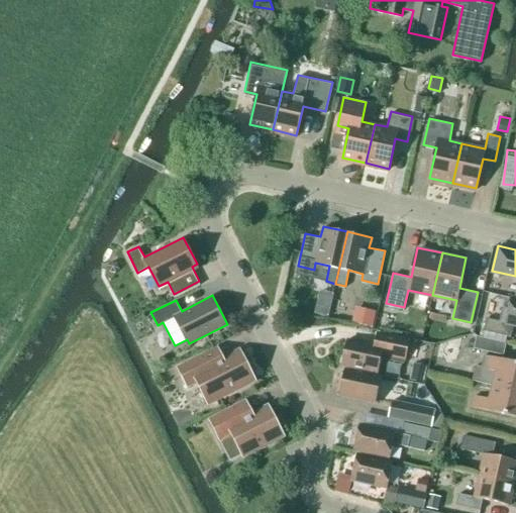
[(500,319),(487,316),(484,329),(511,335),(514,323),(515,323),(515,297),(511,296),(509,307),(503,306),(500,319)]
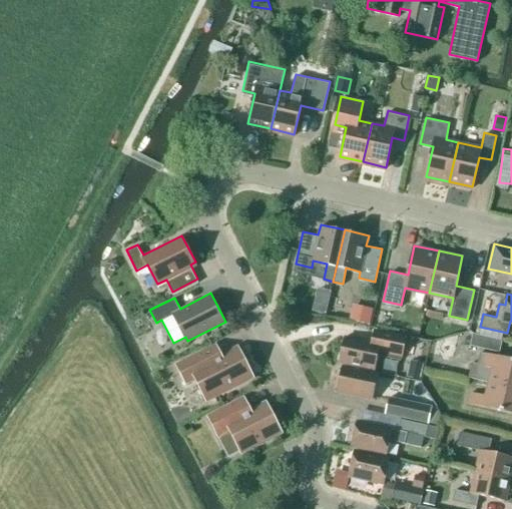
[(348,318),(369,323),(372,307),(352,302),(348,318)]
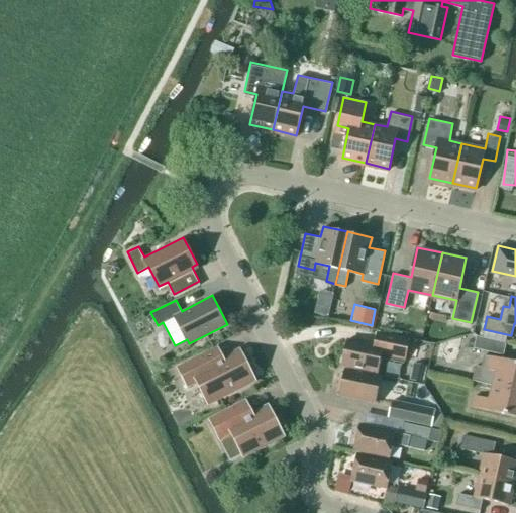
[(347,338),(342,365),(378,372),(381,355),(404,361),(409,338),(378,331),(375,344),(347,338)]
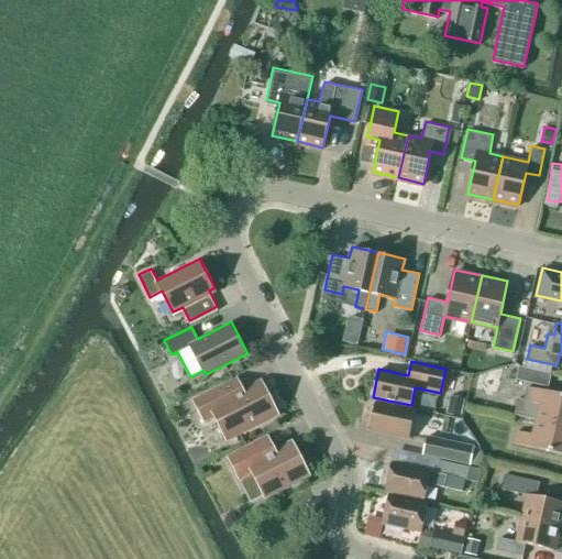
[(516,376),(548,383),(550,371),(519,363),(516,376)]
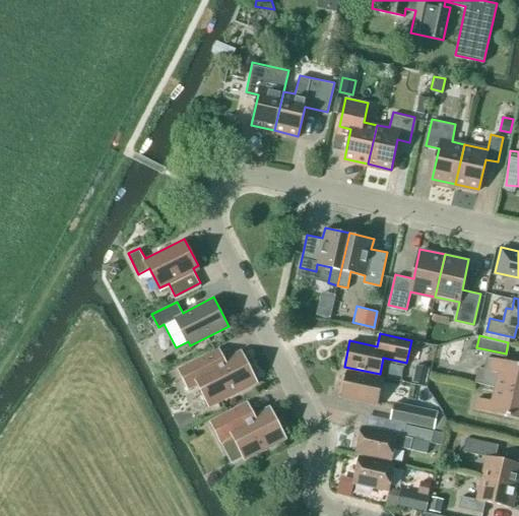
[(242,351),(225,360),(218,345),(178,367),(188,388),(196,384),(207,404),(256,380),(242,351)]
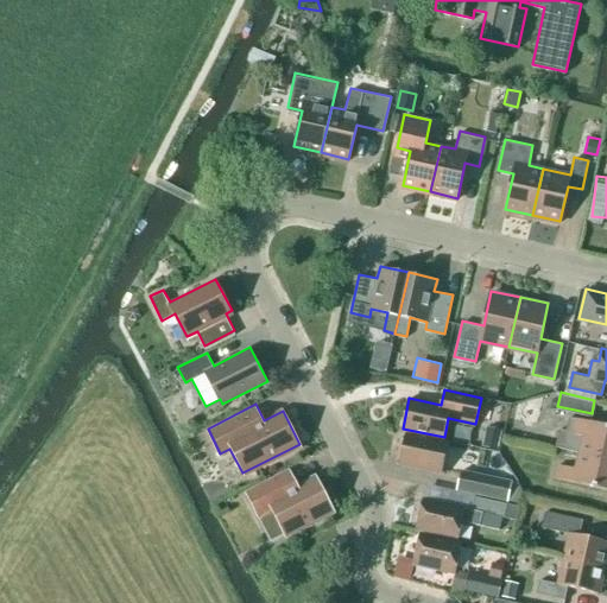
[(580,449),(580,450),(606,456),(606,424),(569,416),(567,429),(558,426),(555,443),(580,449)]
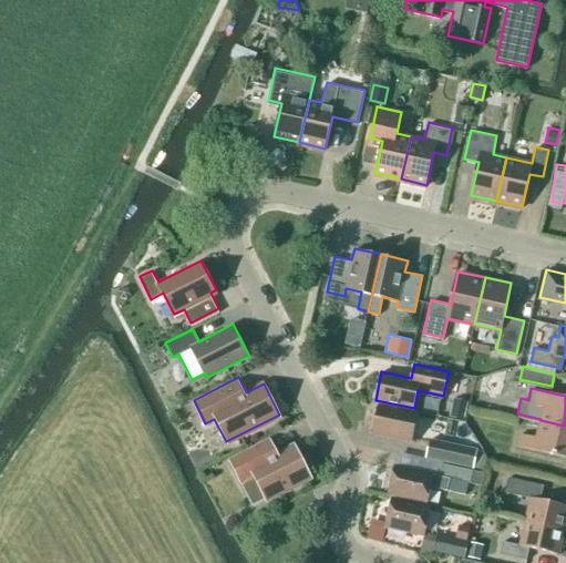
[(454,397),(451,415),(464,418),(469,400),(454,397)]
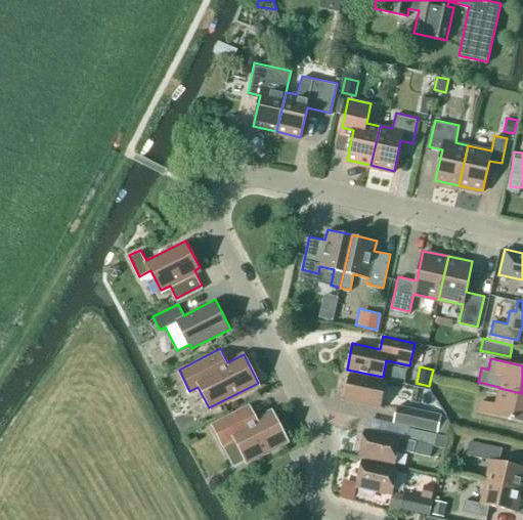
[(381,406),(386,380),(350,373),(345,399),(381,406)]
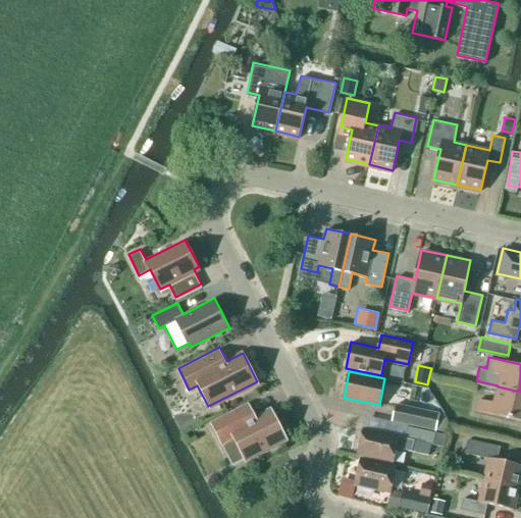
[(520,392),(498,386),(495,402),(479,398),(477,409),(520,418),(520,392)]
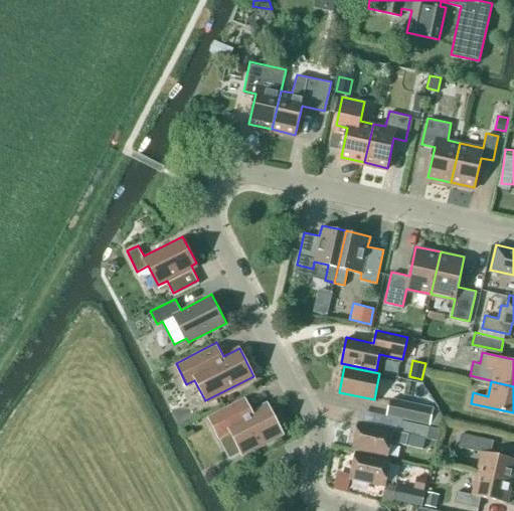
[(385,412),(429,422),(433,406),(389,396),(385,412)]
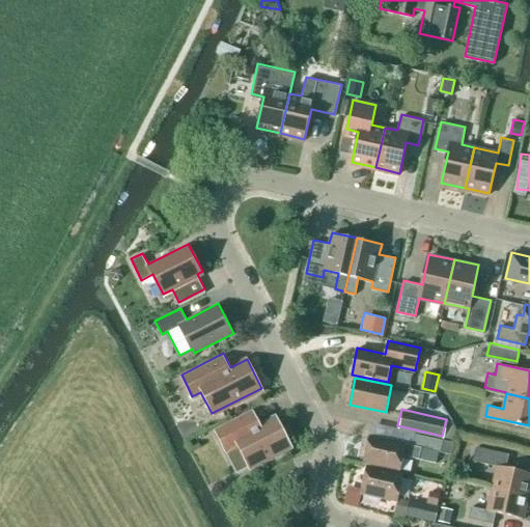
[(290,445),(276,416),(259,424),(253,411),(216,430),(236,470),(249,464),(250,466),(290,445)]
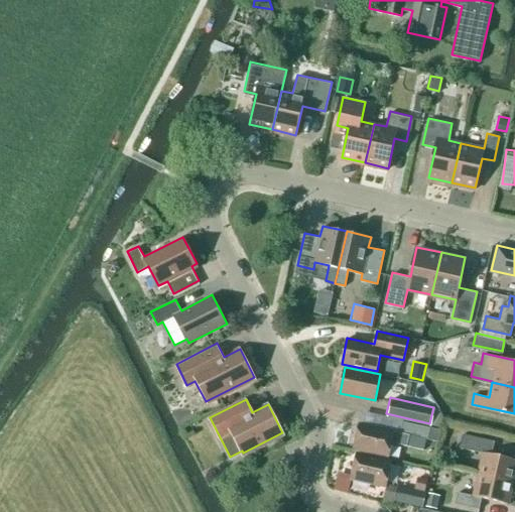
[(439,428),(403,420),(400,431),(359,422),(353,449),(389,457),(392,440),(406,443),(408,433),(427,437),(428,434),(437,436),(439,428)]
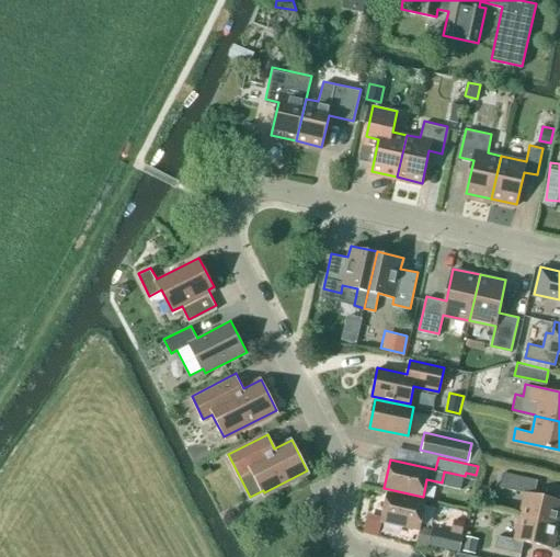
[(500,486),(525,491),(520,514),(559,523),(559,498),(535,493),(538,478),(503,470),(500,486)]
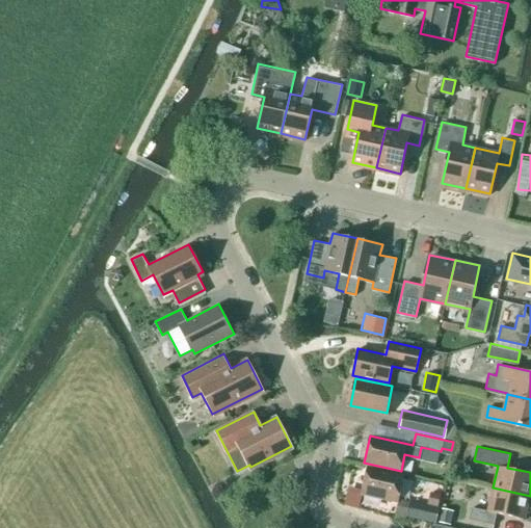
[(368,466),(362,493),(398,501),(404,474),(368,466)]
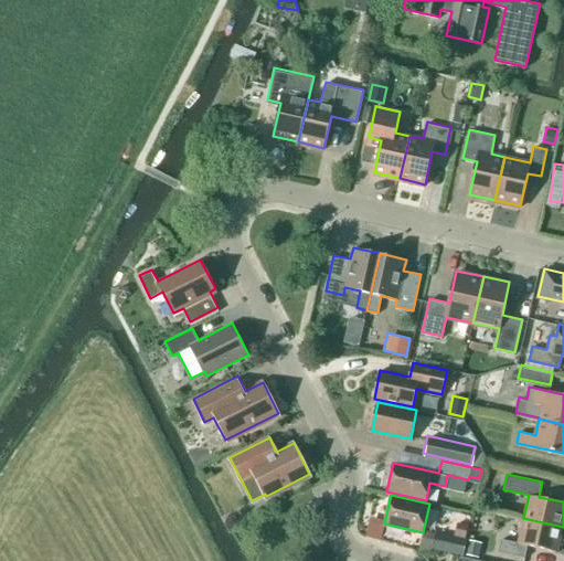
[(557,551),(563,527),(523,518),(519,541),(501,538),(499,551),(525,557),(528,544),(557,551)]
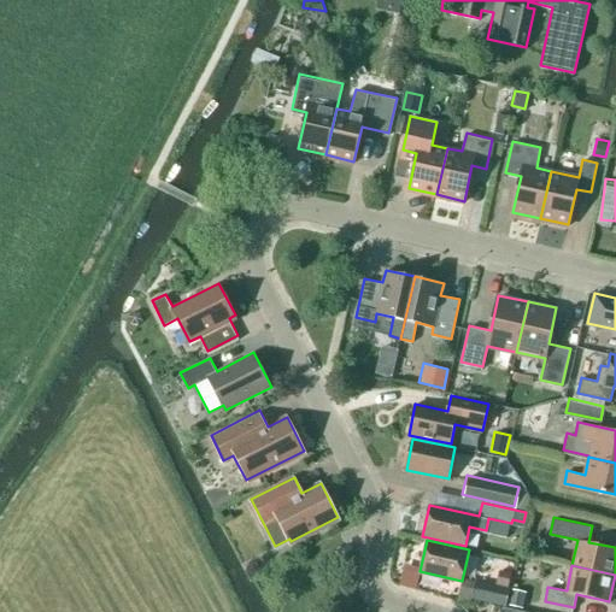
[(499,569),(496,583),(509,587),(511,571),(499,569)]
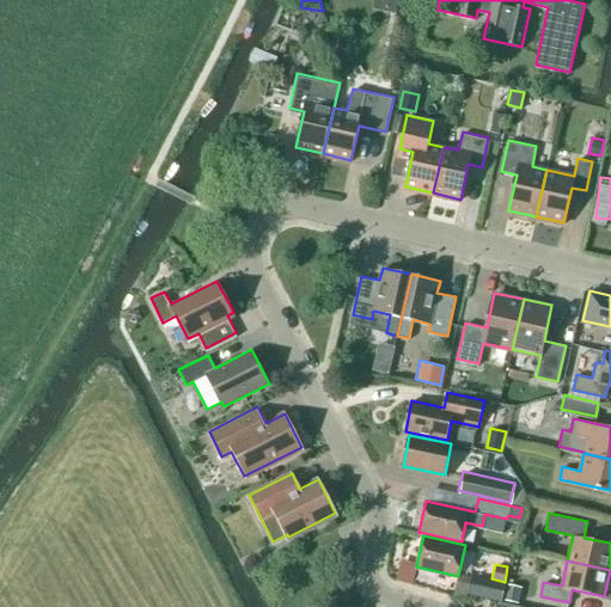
[(469,592),(502,599),(506,582),(505,582),(492,578),(472,575),(469,592)]
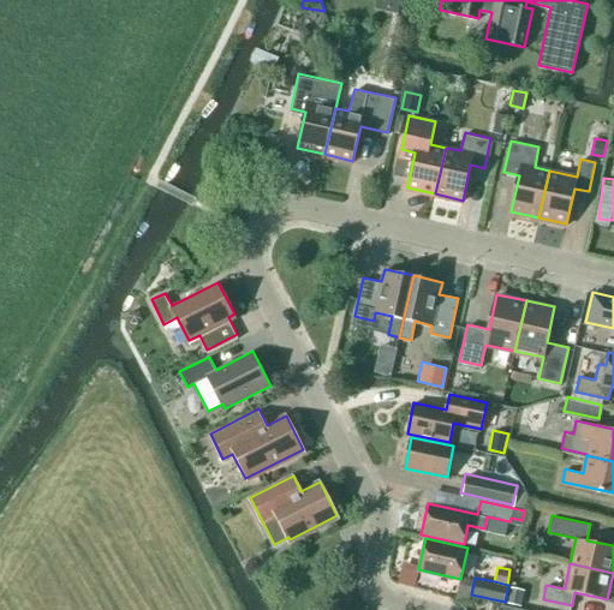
[(524,586),(511,584),(508,600),(520,603),(524,586)]
